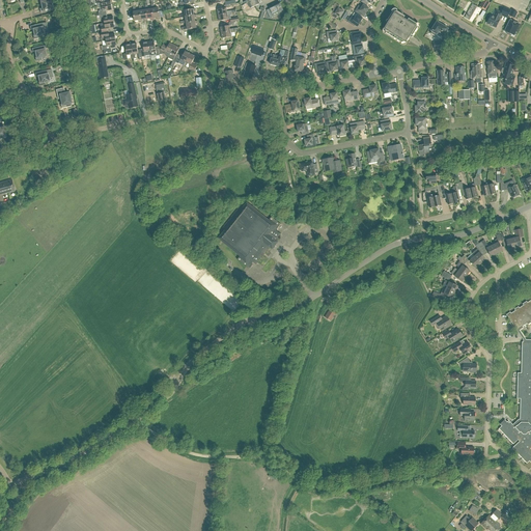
[(46,0),(45,0),(38,0),(40,6),(42,6),(42,8),(39,8),(40,12),(54,9),(52,2),(51,2),(50,0),(46,0)]
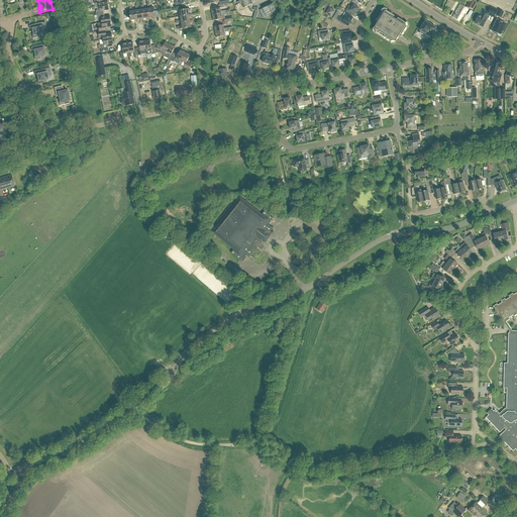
[(247,0),(241,3),(243,8),(252,4),(250,0),(247,0)]
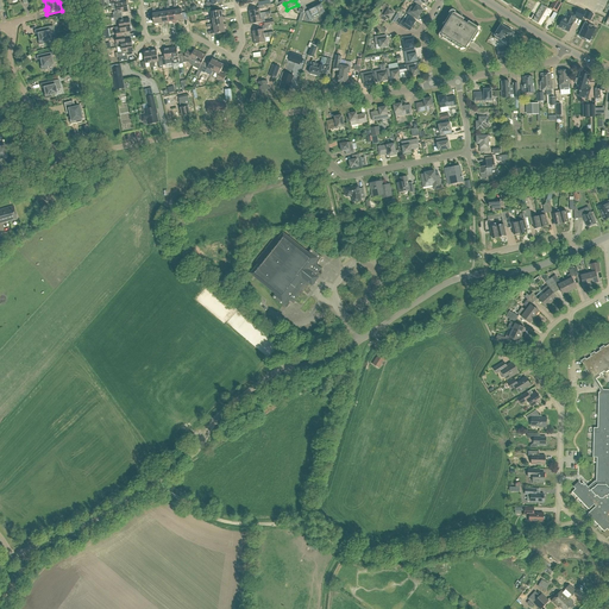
[(557,12),(563,4),(556,0),(554,0),(550,7),(557,12)]
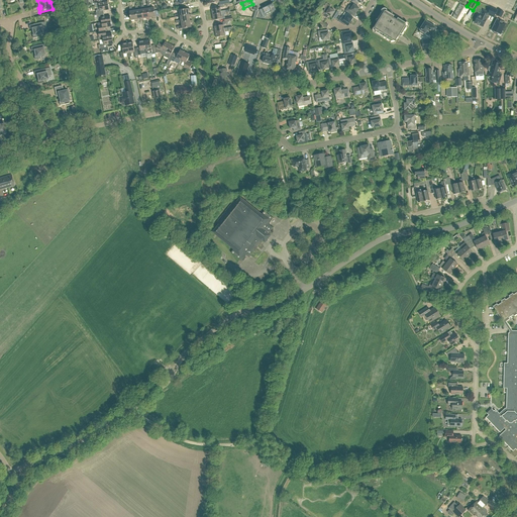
[(271,14),(276,11),(272,2),(267,4),(271,14)]
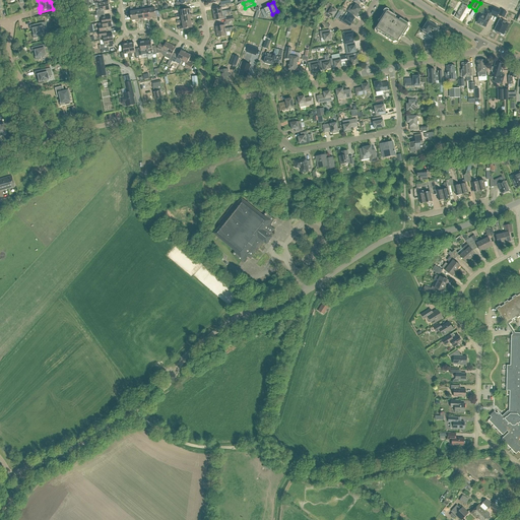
[(322,13),(329,18),(331,15),(333,17),(337,11),(331,8),(333,5),(329,2),(326,8),(327,9),(325,12),(323,10),(322,13)]
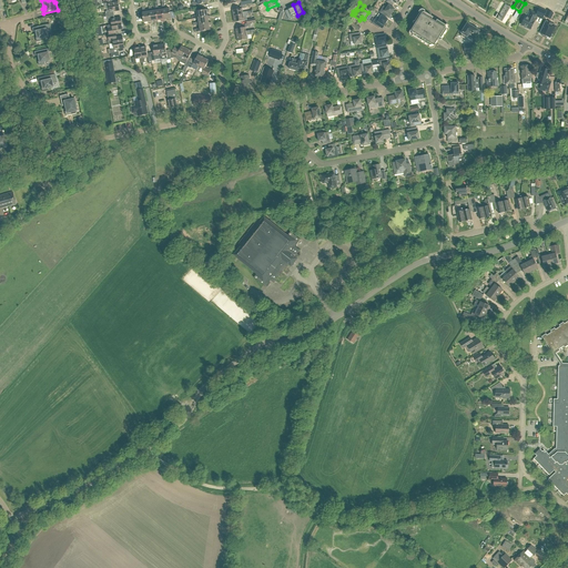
[(162,9),(164,19),(169,19),(169,21),(171,20),(170,8),(165,9),(164,3),(162,3),(161,3),(162,9)]
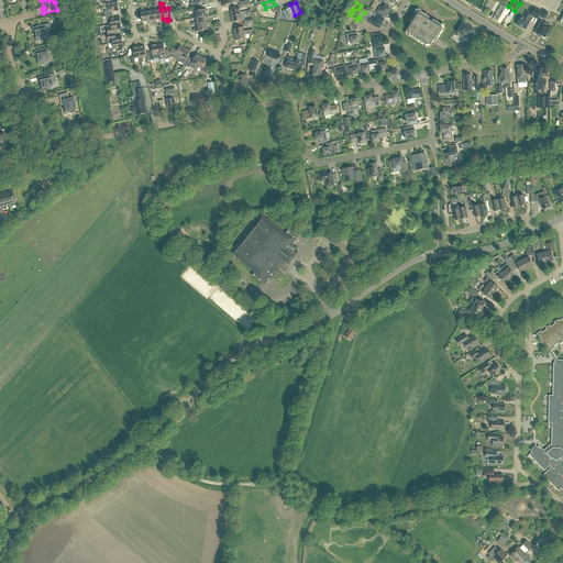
[(105,15),(113,14),(112,11),(119,10),(118,4),(108,6),(109,11),(105,11),(105,15)]
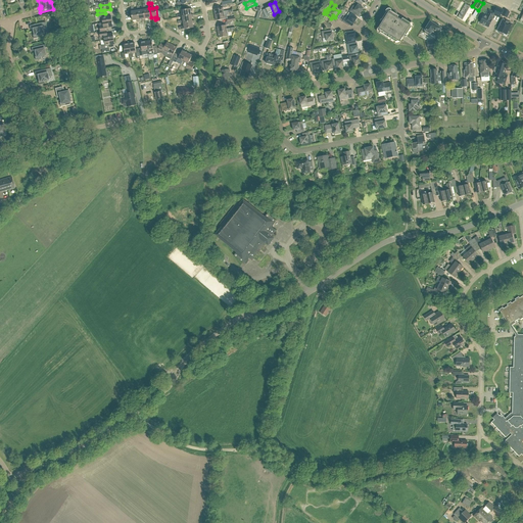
[(149,8),(146,9),(145,4),(142,4),(143,9),(144,9),(145,18),(149,18),(149,19),(151,19),(151,17),(149,8)]
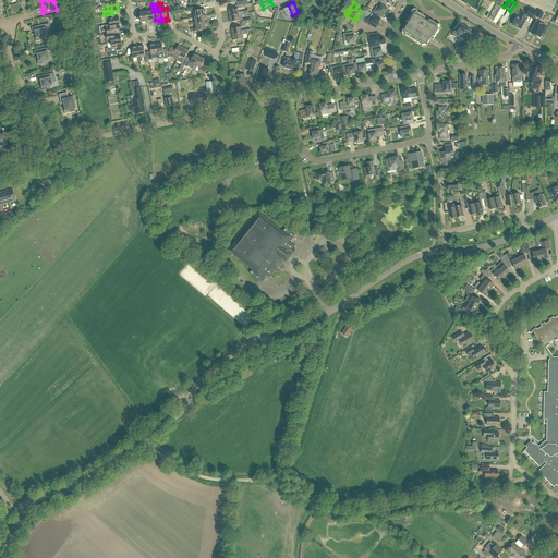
[(287,17),(292,15),(288,4),(282,8),(287,17)]
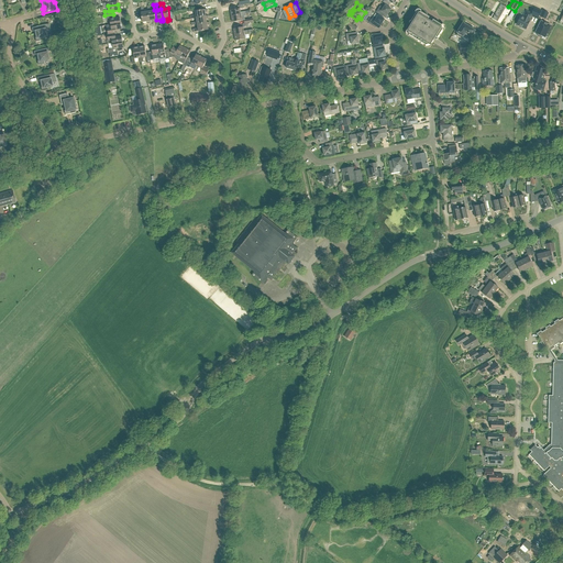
[(507,15),(510,10),(501,4),(494,17),(495,17),(494,19),(500,23),(501,22),(506,14),(507,15)]
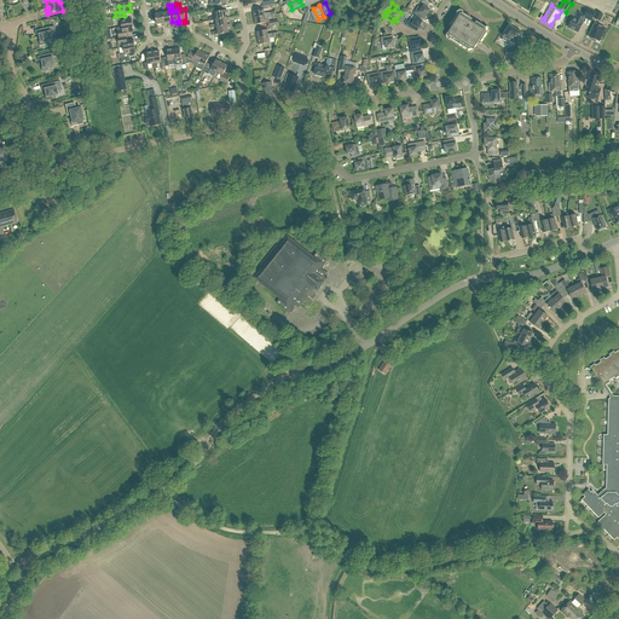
[(171,11),(169,11),(166,12),(165,6),(161,6),(162,12),(163,12),(165,23),(168,22),(169,24),(172,24),(172,22),(171,11)]
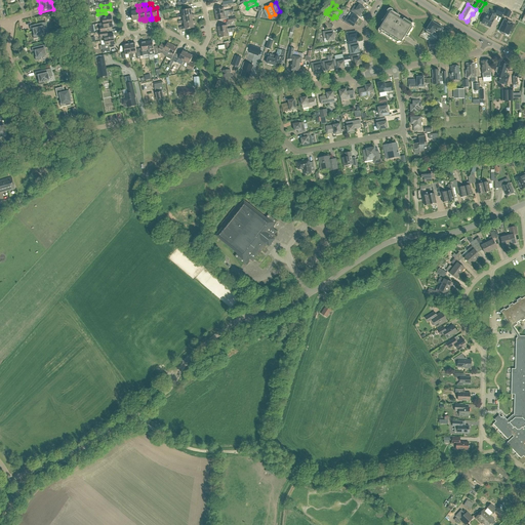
[(365,8),(359,5),(358,7),(355,6),(351,11),(357,15),(359,12),(361,14),(365,8)]
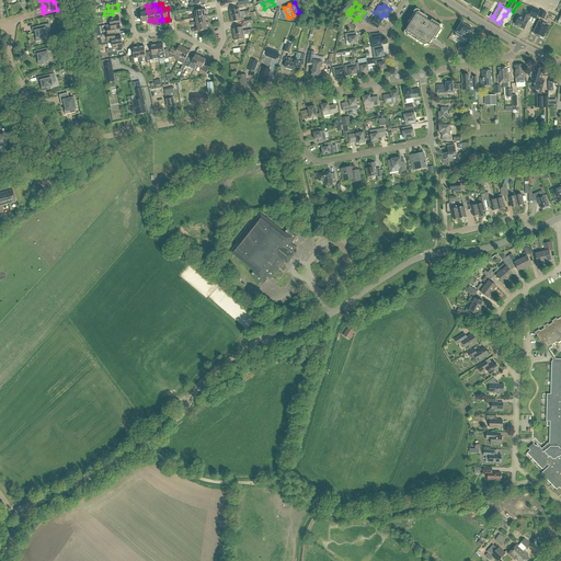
[(148,11),(147,11),(144,12),(142,7),(140,7),(141,12),(140,12),(142,22),(147,21),(147,23),(149,23),(149,21),(148,11)]
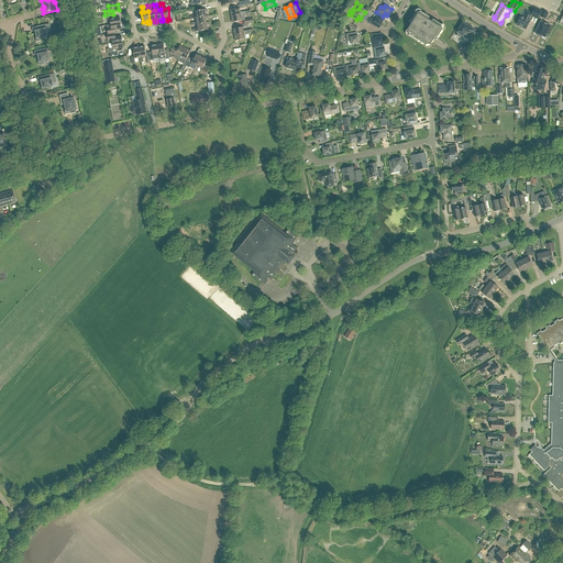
[(521,17),(517,24),(521,26),(521,28),(526,30),(526,29),(530,21),(532,17),(538,19),(542,11),(534,8),(532,13),(527,11),(523,18),(521,17)]
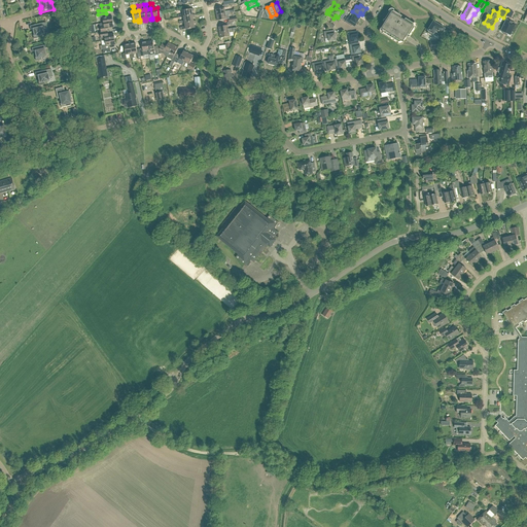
[(183,16),(192,15),(191,11),(194,11),(194,8),(182,10),(183,14),(178,15),(178,18),(183,16)]
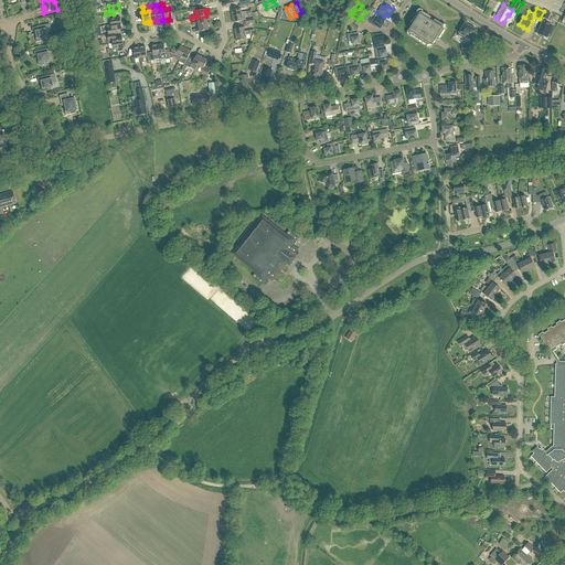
[(439,38),(446,27),(419,10),(413,21),(415,23),(408,33),(430,48),(437,36),(439,38)]
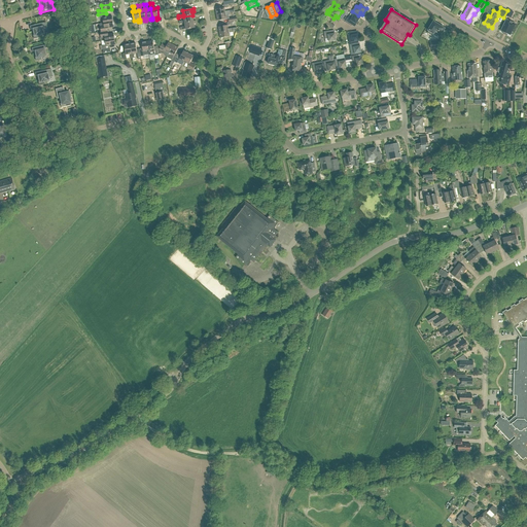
[(235,12),(216,15),(217,21),(230,19),(229,15),(231,15),(230,13),(235,12)]
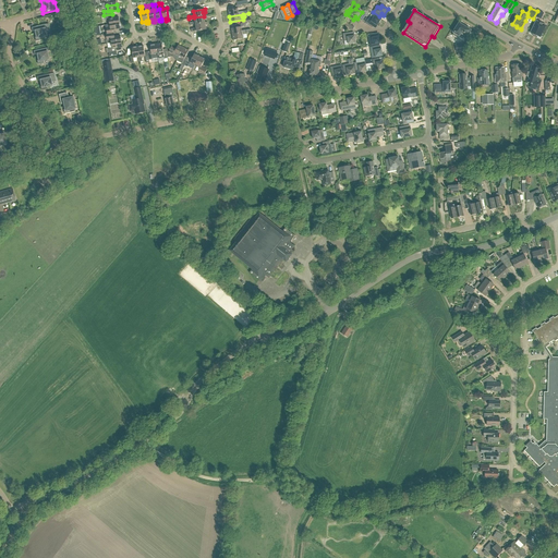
[(366,19),(364,21),(366,23),(373,26),(375,24),(377,25),(381,20),(380,19),(379,19),(375,15),(373,13),(371,16),(368,20),(366,19)]
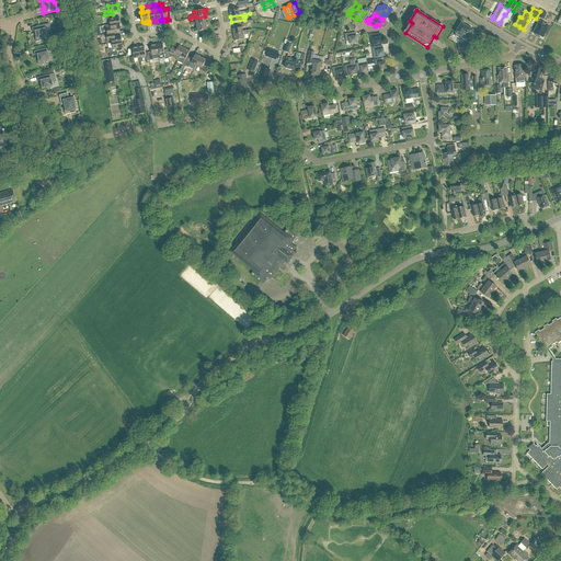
[(110,24),(119,23),(118,16),(113,18),(113,14),(104,15),(105,20),(110,20),(110,24)]
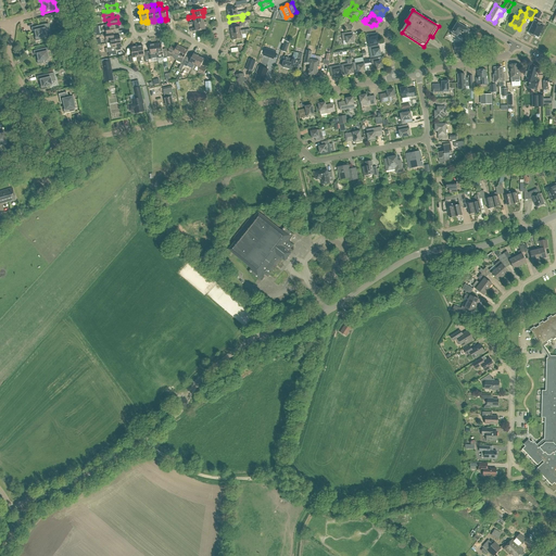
[(193,17),(194,22),(189,23),(189,25),(194,24),(204,23),(204,19),(205,19),(205,15),(203,16),(193,17)]
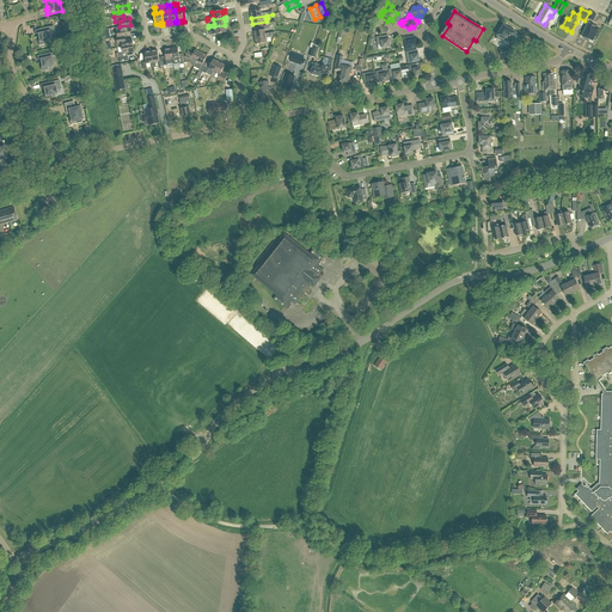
[(589,40),(593,42),(599,28),(588,23),(581,36),(585,38),(583,40),(588,42),(589,40)]
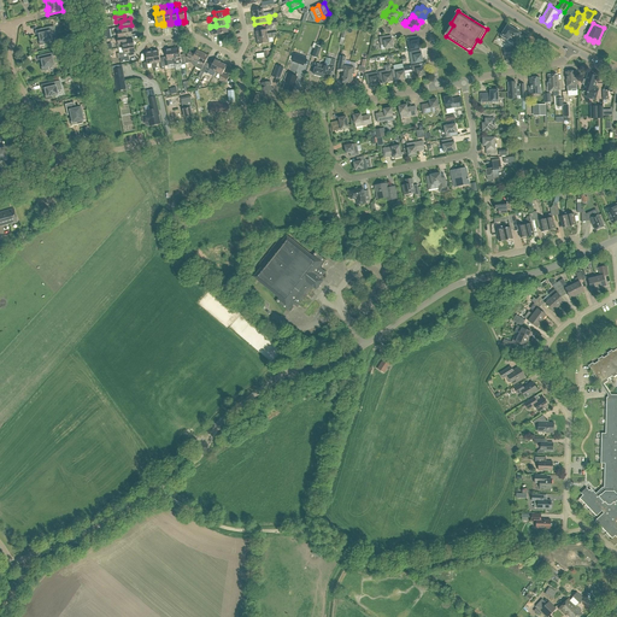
[(216,27),(217,31),(211,31),(211,35),(217,34),(228,33),(228,28),(229,28),(229,24),(227,25),(216,27)]
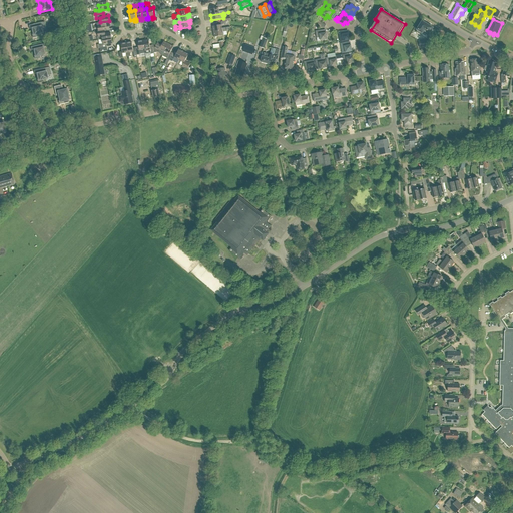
[(98,31),(104,30),(105,30),(105,27),(110,26),(109,21),(100,22),(100,23),(97,23),(97,27),(98,31)]
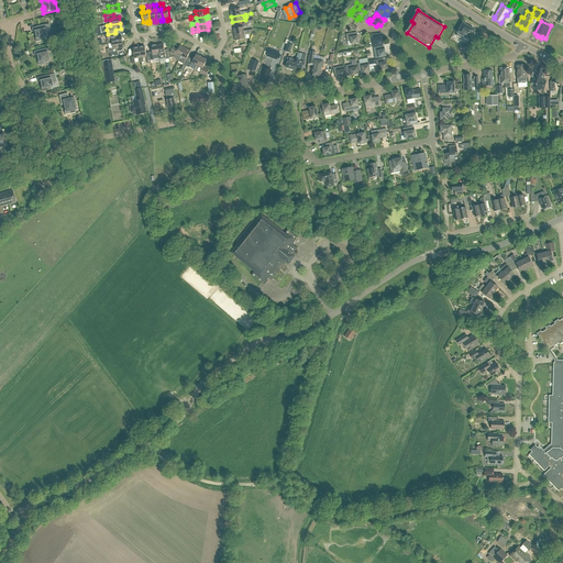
[(48,24),(32,28),(32,32),(35,32),(35,33),(34,34),(36,42),(42,41),(41,37),(48,36),(47,33),(51,32),(48,24)]
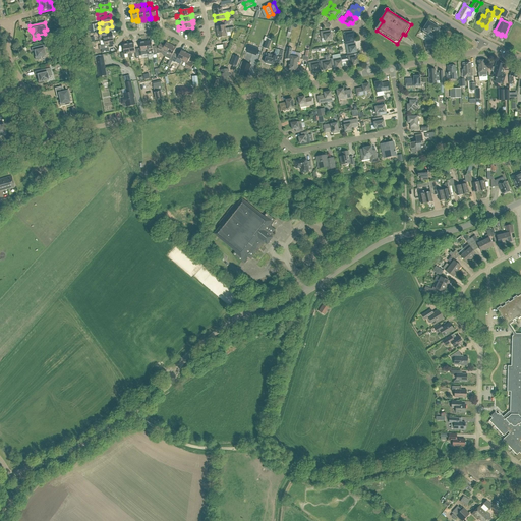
[(435,36),(440,29),(428,22),(426,26),(422,33),(426,36),(429,32),(435,36)]
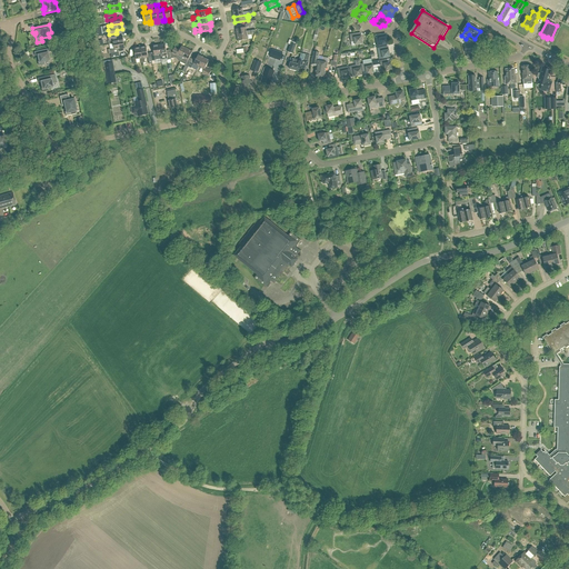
[(109,45),(123,42),(122,36),(117,37),(116,33),(109,35),(108,35),(108,37),(109,45)]
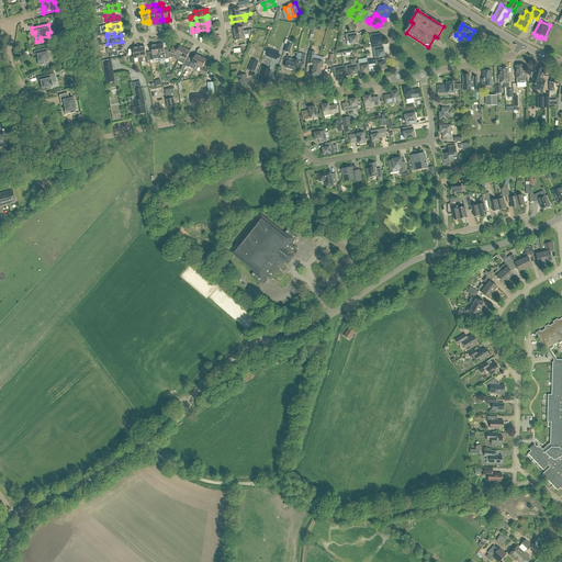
[(353,36),(353,33),(346,34),(347,42),(347,45),(351,44),(358,43),(357,36),(353,36)]
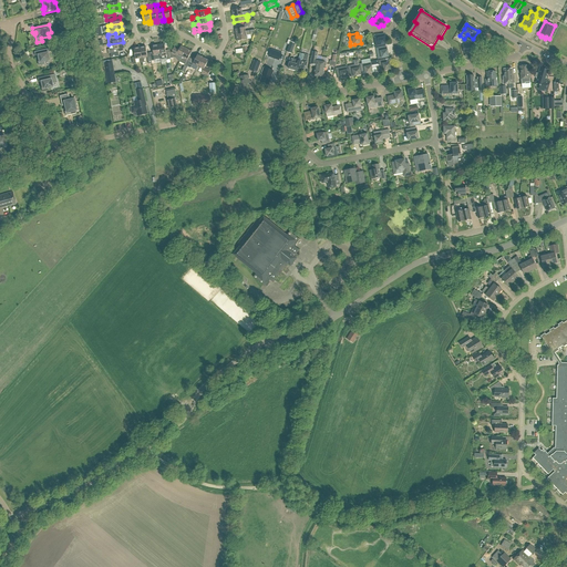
[(382,38),(381,34),(373,35),(375,47),(379,45),(387,44),(385,37),(382,38)]
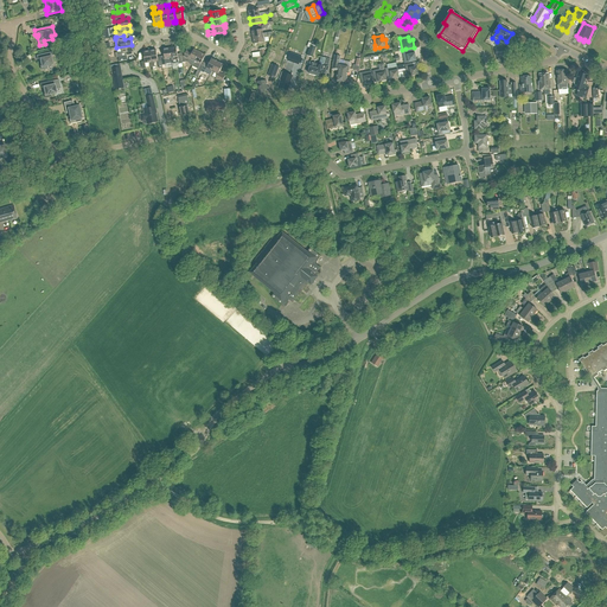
[(307,56),(313,58),(317,46),(311,44),(307,56)]
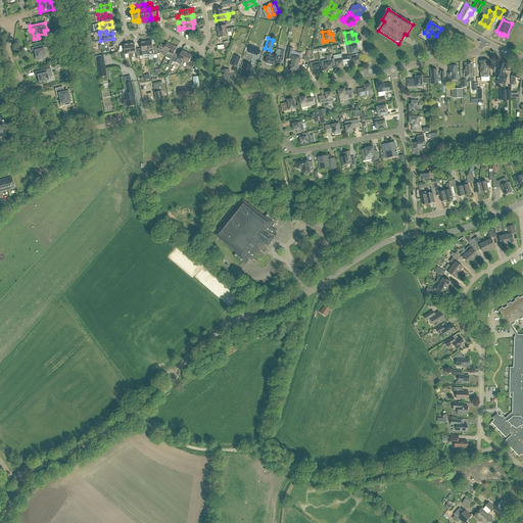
[(114,44),(113,39),(100,41),(104,41),(105,44),(101,45),(100,46),(100,50),(102,49),(102,53),(110,52),(109,48),(108,45),(114,44)]
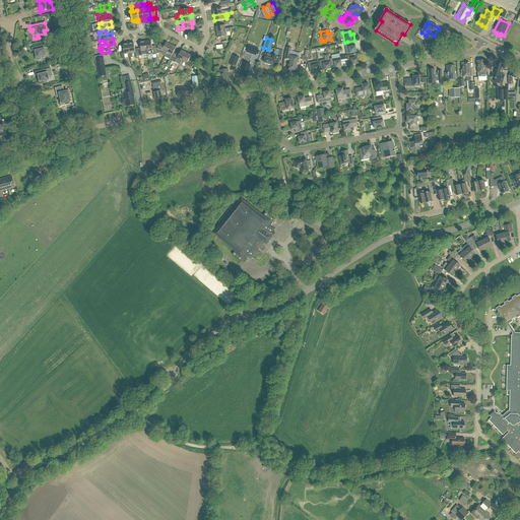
[(150,40),(145,41),(146,45),(146,50),(147,54),(147,55),(149,55),(152,54),(153,54),(153,55),(156,55),(155,54),(155,53),(154,47),(154,46),(151,46),(150,40)]
